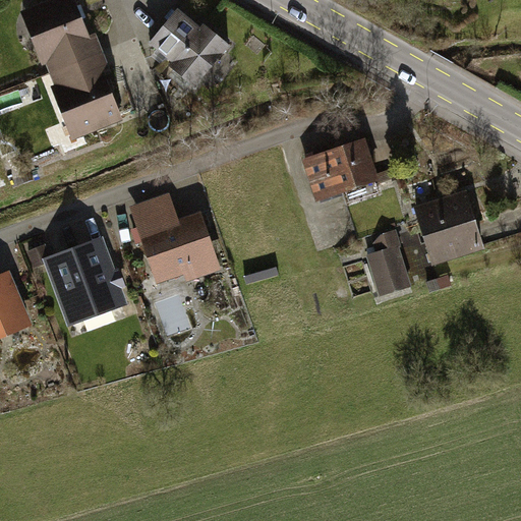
[(74,0),(47,0),(20,11),(43,65),(46,63),(55,83),(51,85),(72,140),(124,119),(106,74),(113,71),(97,32),(90,35),(74,0)]
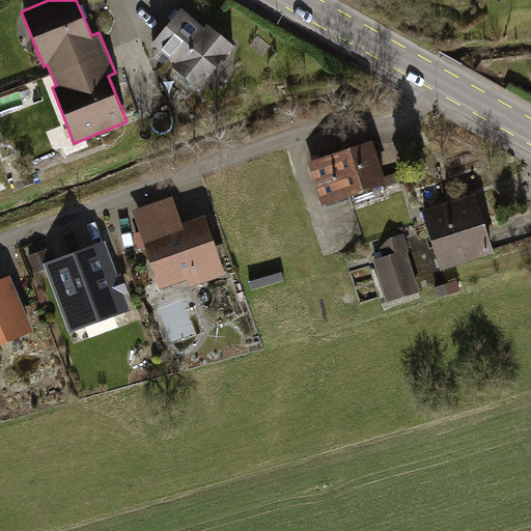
[(180,7),(152,44),(176,62),(172,67),(200,89),(235,45),(207,23),(204,26),(180,7)]
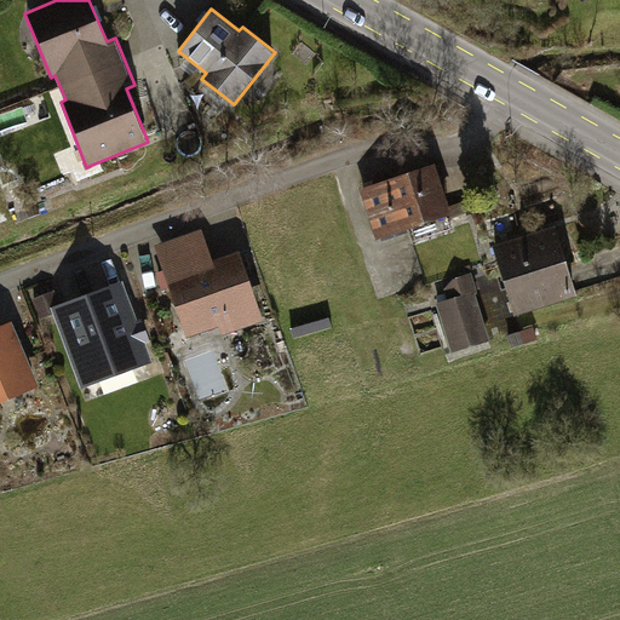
[(436,162),(359,189),(375,240),(454,213),(436,162)]
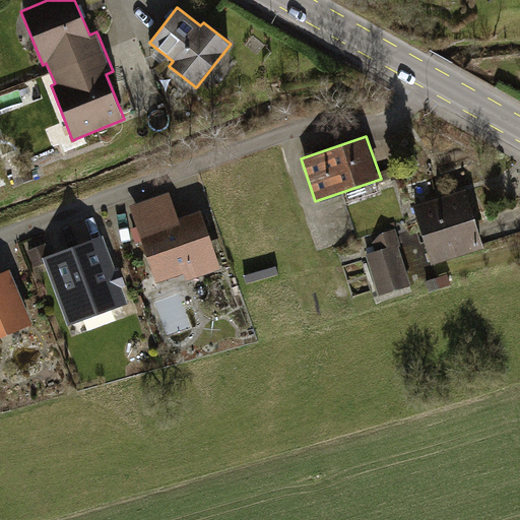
[(130,206),(158,283),(185,273),(187,281),(221,268),(200,209),(180,217),(171,191),(130,206)]
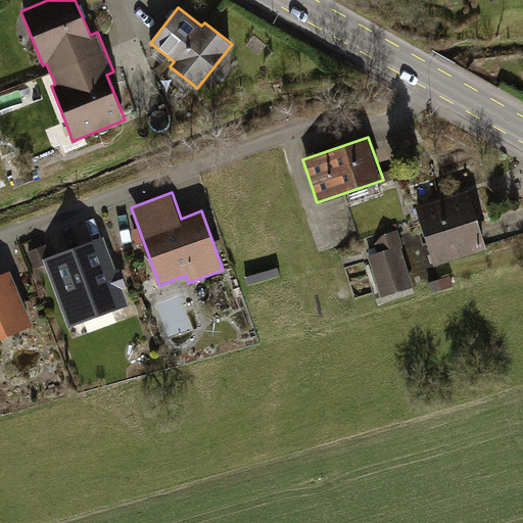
[(415,208),(431,265),(483,250),(467,193),(415,208)]
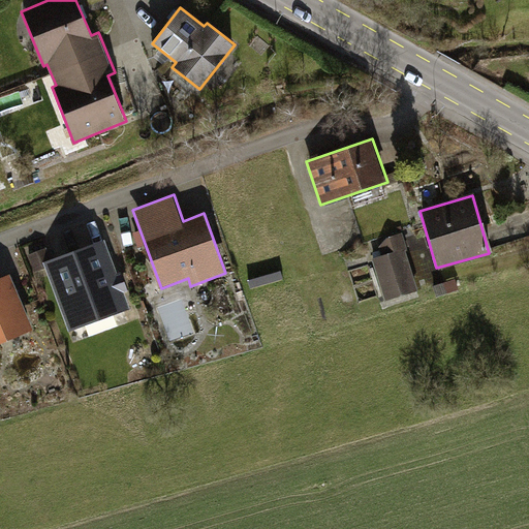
[(389,254),(370,259),(383,303),(416,292),(404,252),(410,250),(405,230),(383,237),(389,254)]
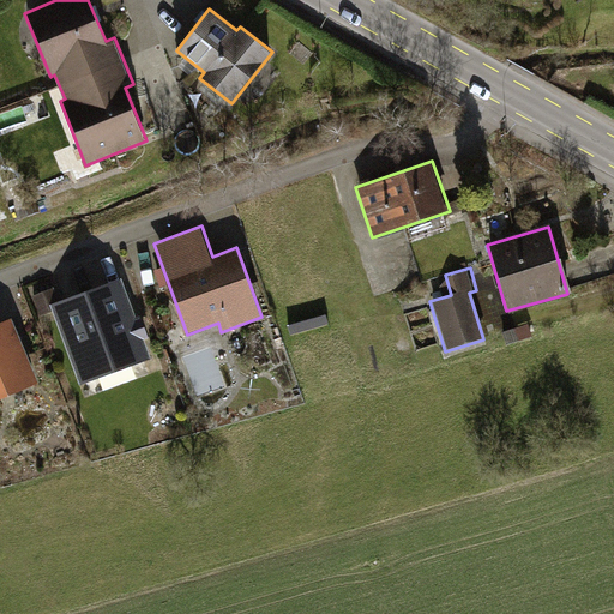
[(119,280),(53,304),(82,381),(149,356),(119,280)]
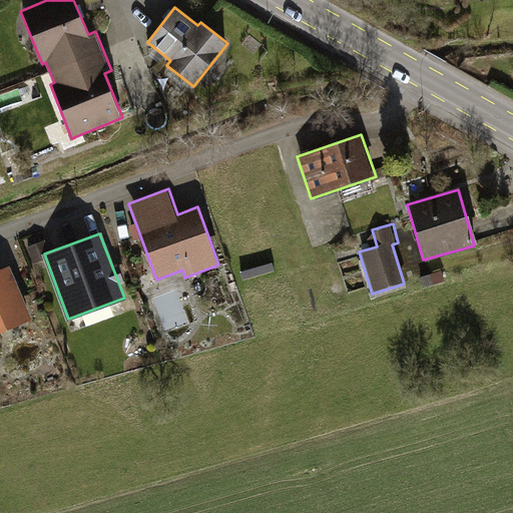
[(27,260),(0,271),(0,332),(48,313),(27,260)]
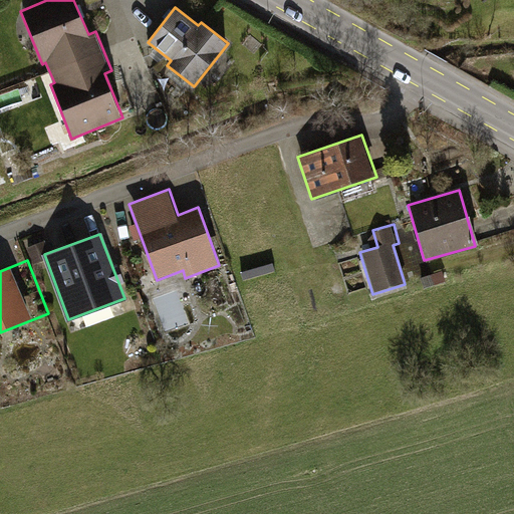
[(444,272),(421,280),(424,290),(447,282),(444,272)]
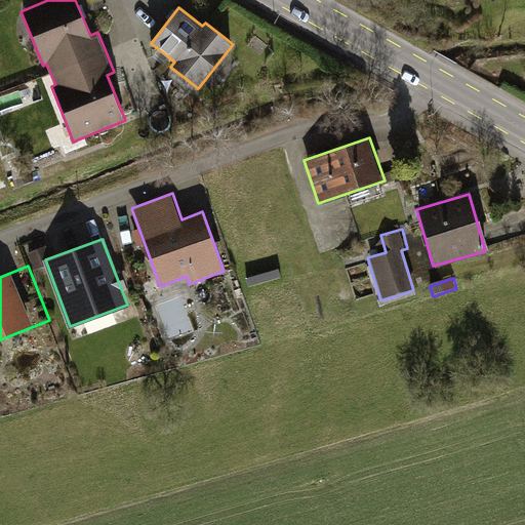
All buildings are outlined.
